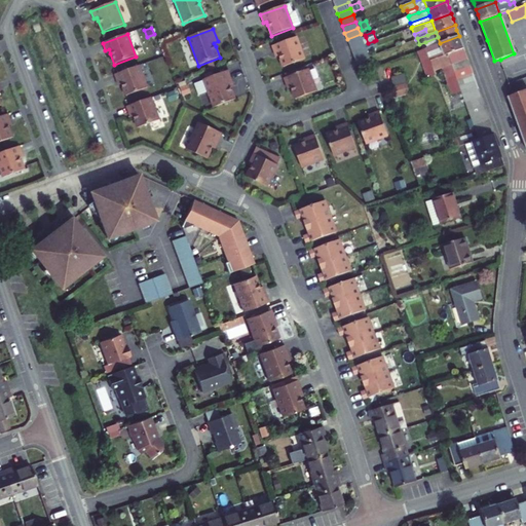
[(361,34),(347,39),(349,45),(363,41),(362,38),(361,34)]
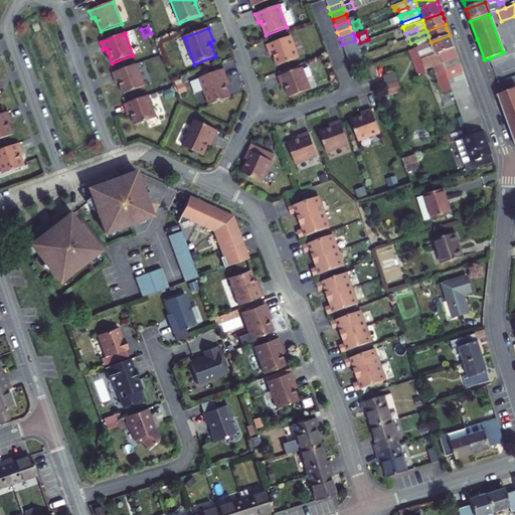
[(450,35),(431,42),(435,54),(454,47),(452,41),(450,35)]
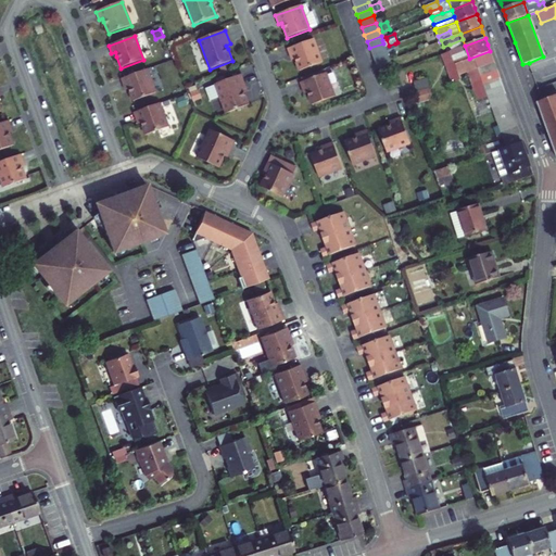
[(313,39),(287,49),(290,58),(293,55),(294,60),(299,72),(321,63),(313,39)]
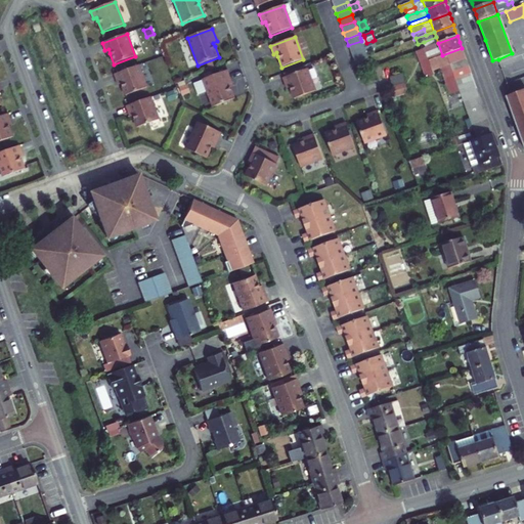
[(438,43),(436,37),(424,42),(426,47),(438,43)]
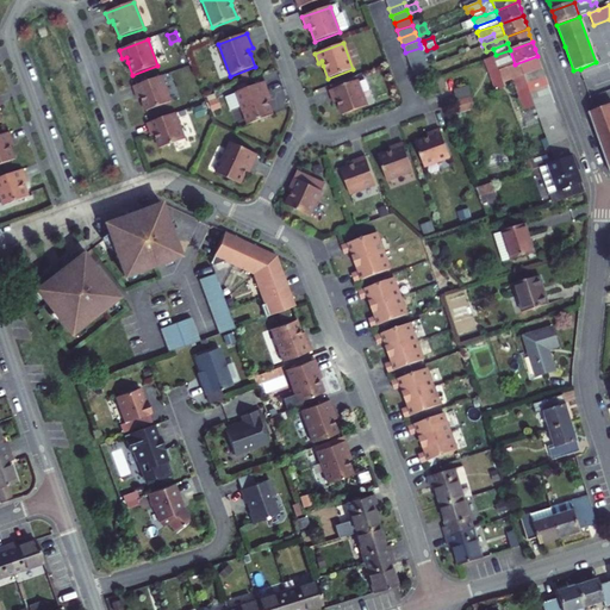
[(421,48),(405,53),(408,61),(423,55),(422,53),(421,48)]
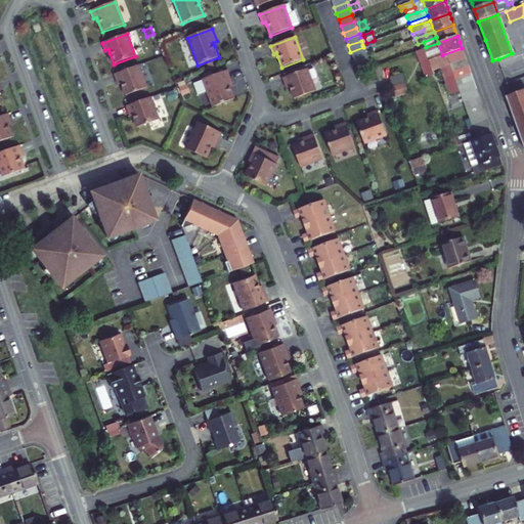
[(376,48),(373,41),(366,43),(362,45),(363,47),(365,52),(376,48)]
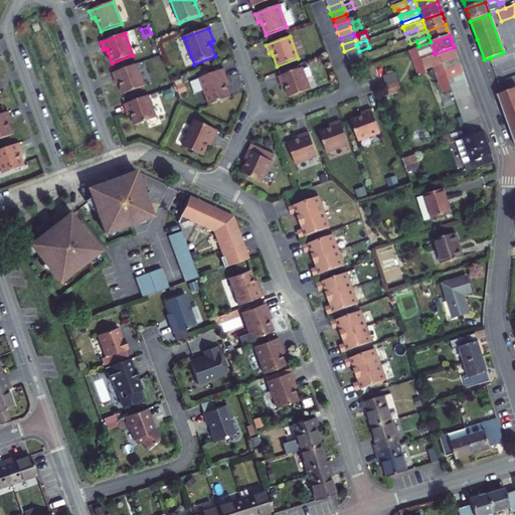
[(421,60),(435,54),(431,42),(418,46),(416,47),(421,60)]
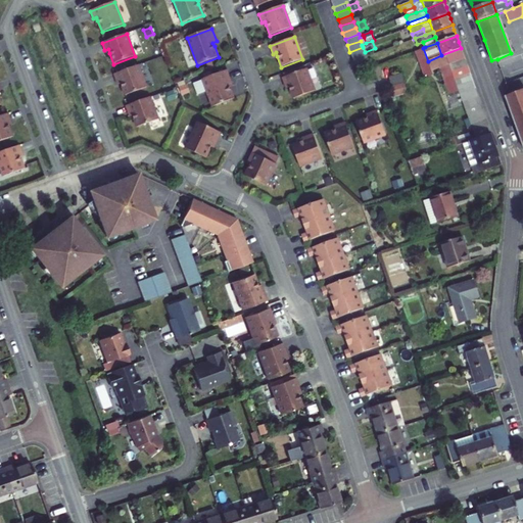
[(363,47),(349,52),(352,58),(366,53),(365,52),(363,47)]
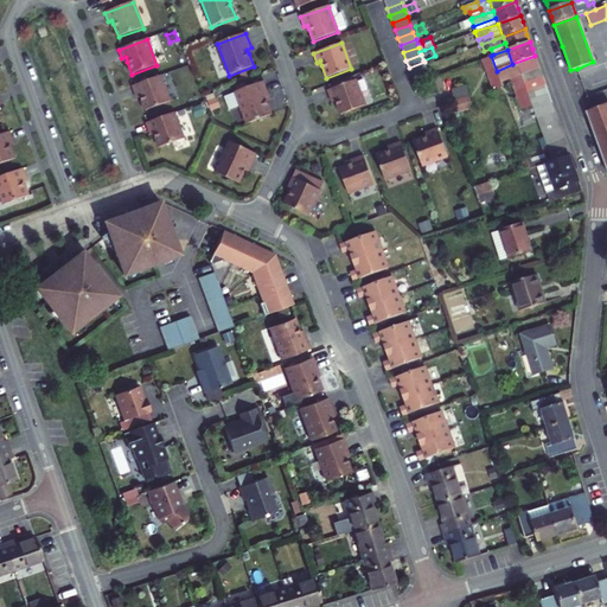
[(492,85),(500,82),(499,80),(497,71),(491,56),(483,59),(492,85)]
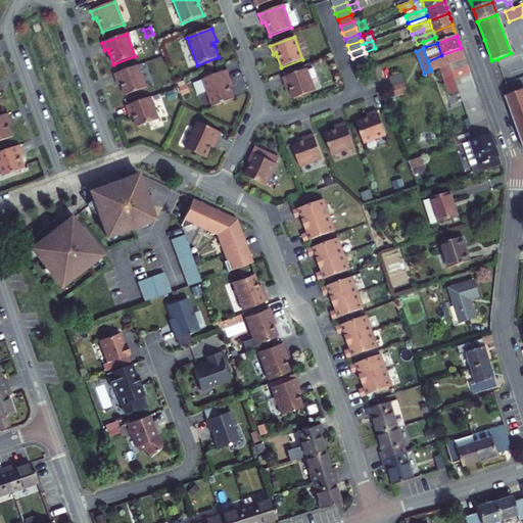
[(441,55),(428,61),(430,68),(464,56),(461,48),(441,55)]
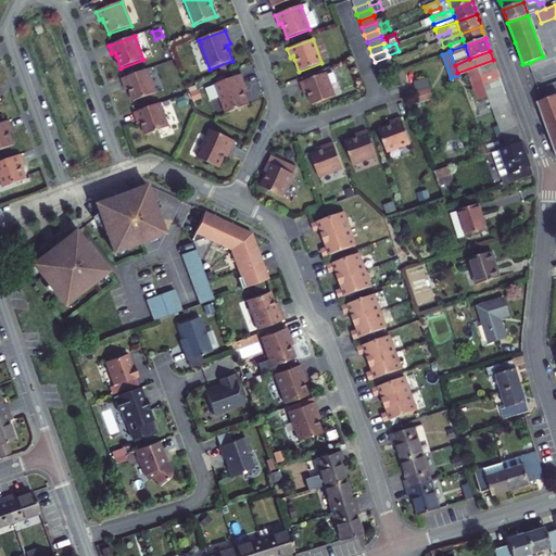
[(389,57),(375,62),(377,70),(391,64),(389,57)]
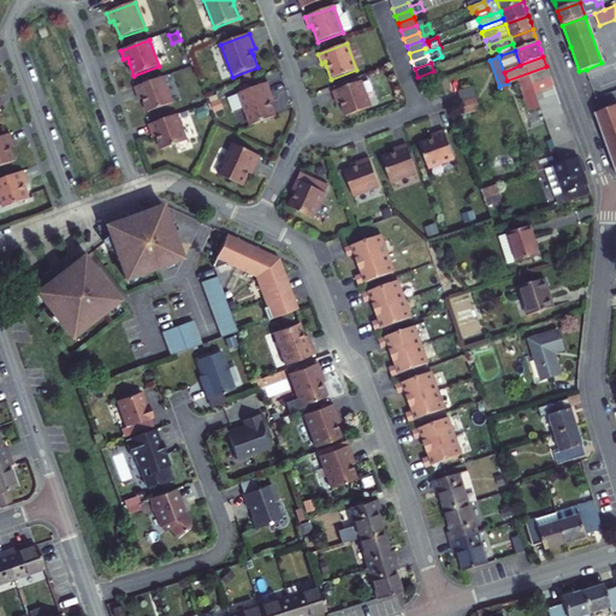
[(546,66),(507,81),(508,83),(517,81),(521,78),(529,76),(548,69),(546,66)]
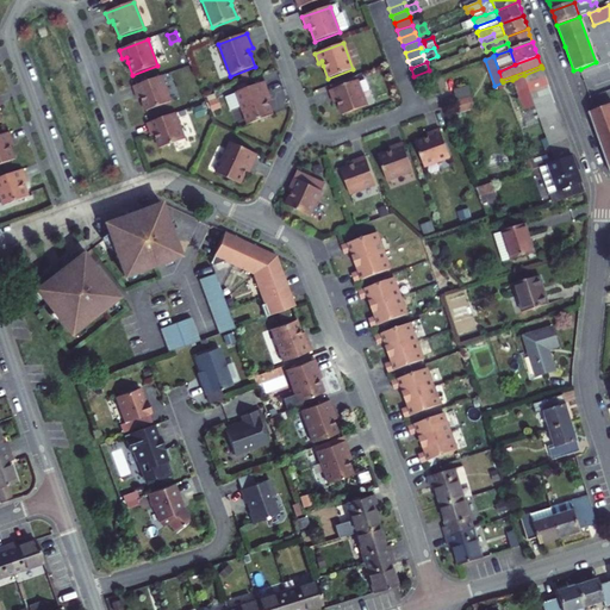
[(527,83),(546,78),(542,68),(524,75),(527,83)]
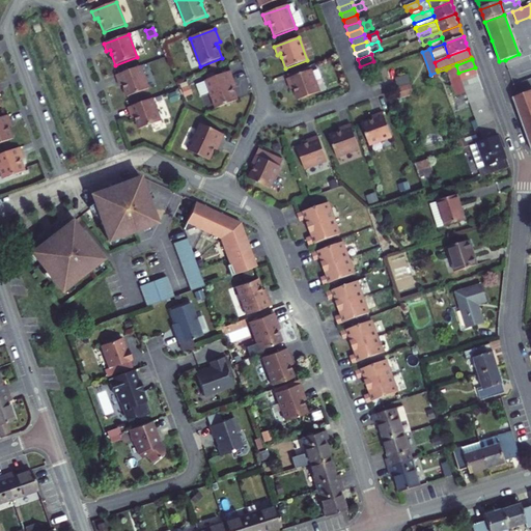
[(462,81),(458,73),(456,65),(449,67),(458,91),(465,89),(465,88),(462,81)]
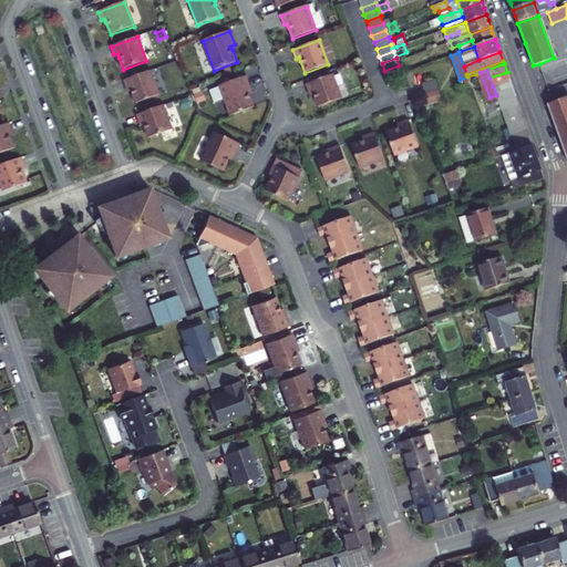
[(150,71),(123,81),(126,90),(130,88),(132,92),(136,104),(160,95),(150,71)]
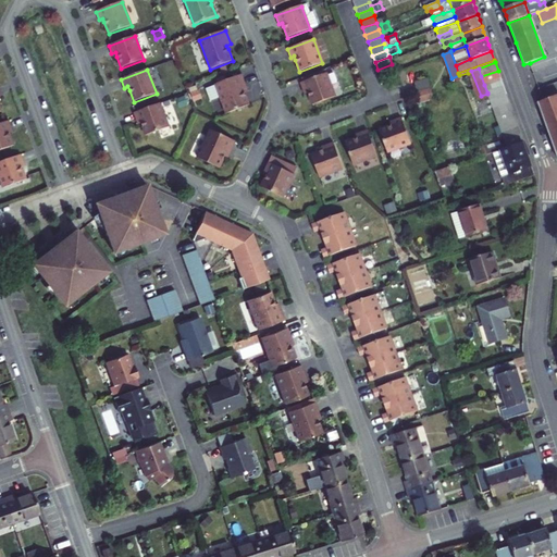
[(481,96),(471,71),(468,73),(479,101),(489,98),(487,94),(481,96)]
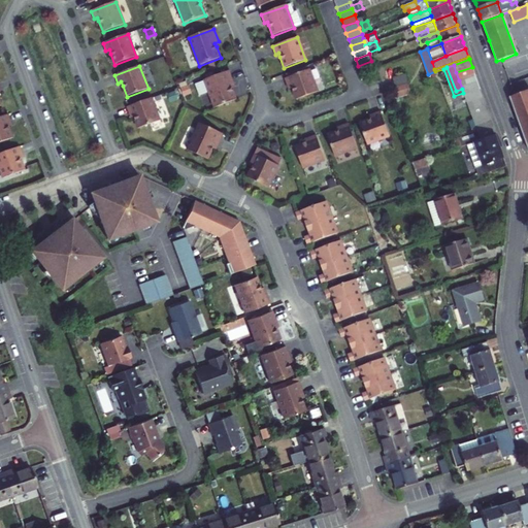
[(459,80),(474,74),(472,67),(456,72),(459,80)]
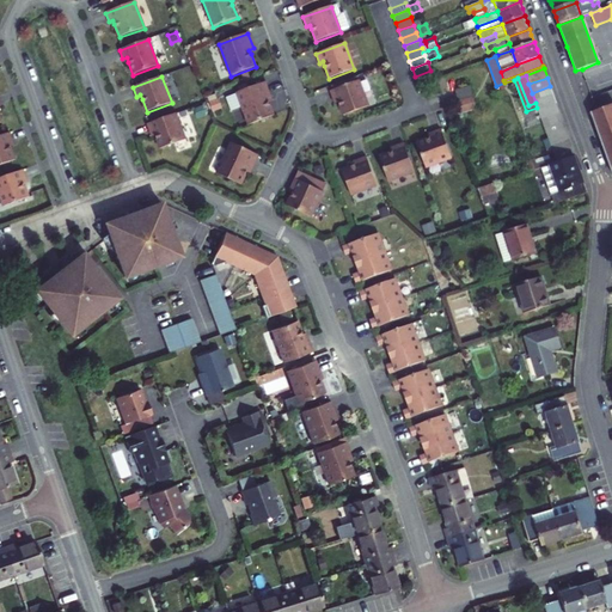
[(352,79),(331,86),(332,91),(353,83),(352,79)]
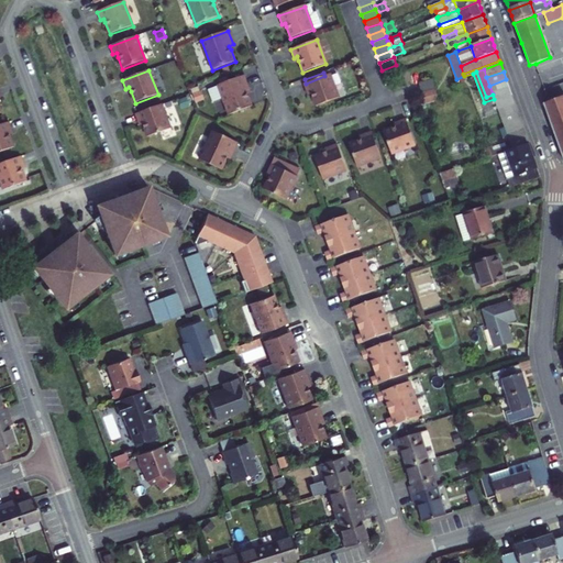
[(306,84),(304,84),(306,92),(310,91),(311,95),(316,107),(339,98),(330,75),(324,76),(306,84)]
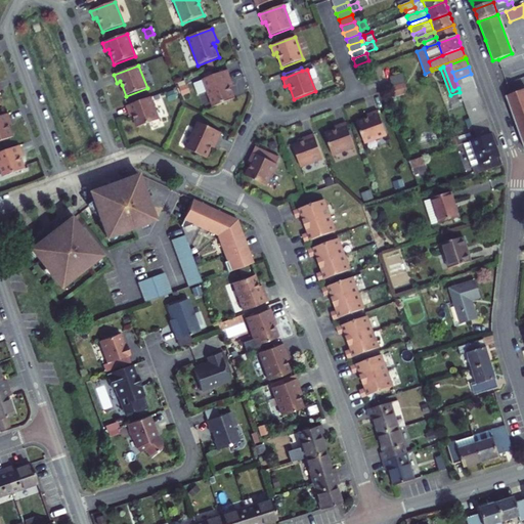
[(227,71),(203,80),(213,107),(234,99),(230,88),(229,85),(232,83),(227,71)]
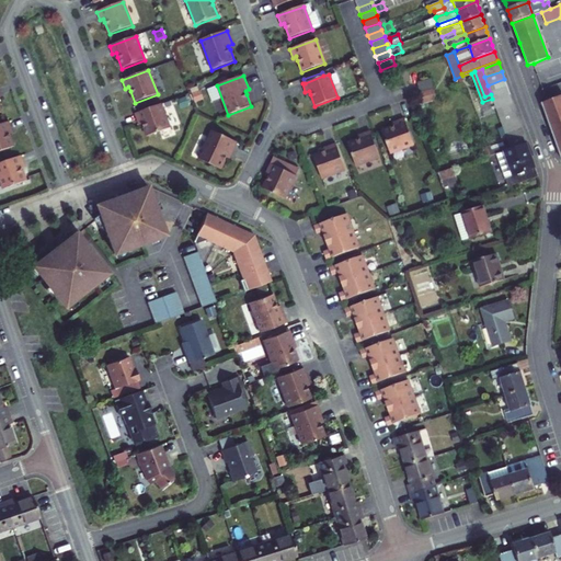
[(420,92),(434,89),(431,79),(418,82),(420,92)]
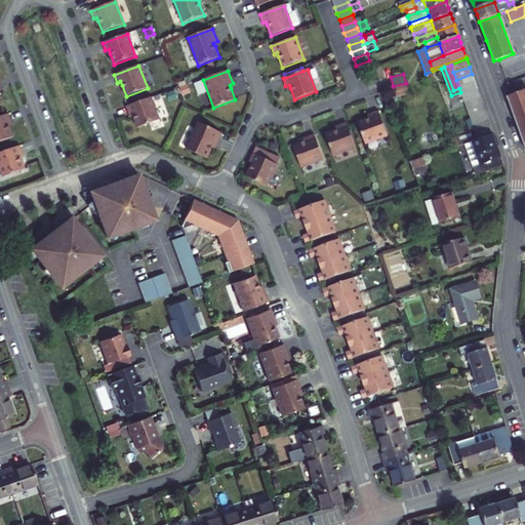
[(475,82),(472,74),(456,80),(459,87),(475,82)]
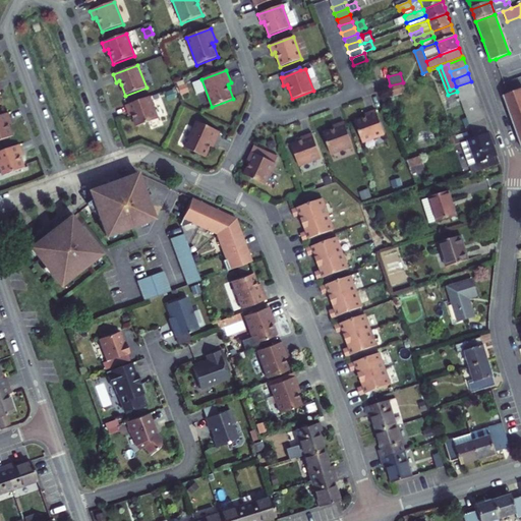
[(189,92),(186,84),(184,84),(183,80),(177,82),(181,95),(189,92)]
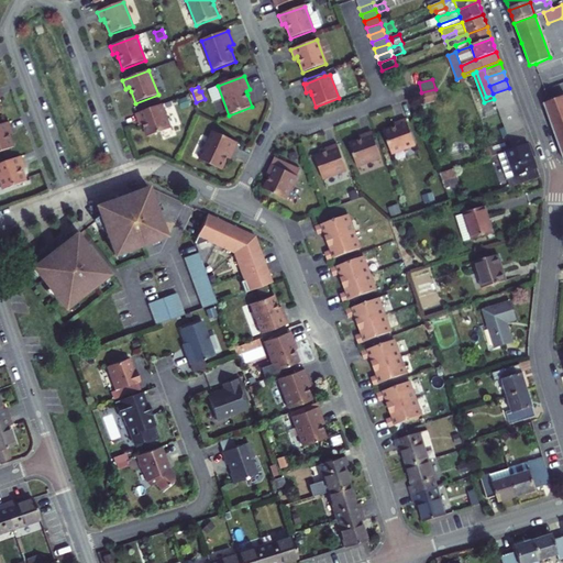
[(494,99),(495,102),(512,96),(509,88),(493,94),(493,95),(494,99)]
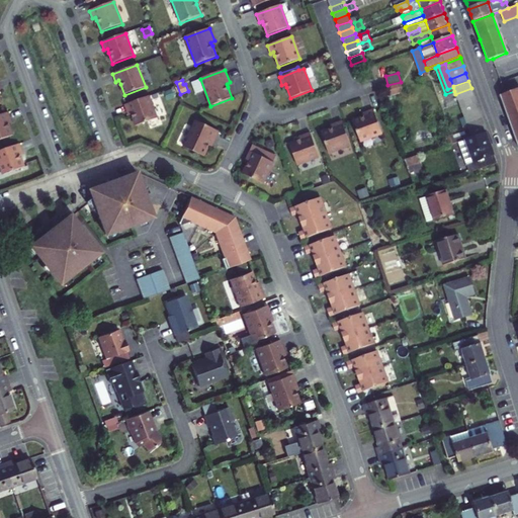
[(404,93),(401,82),(387,85),(382,87),(385,98),(404,93)]
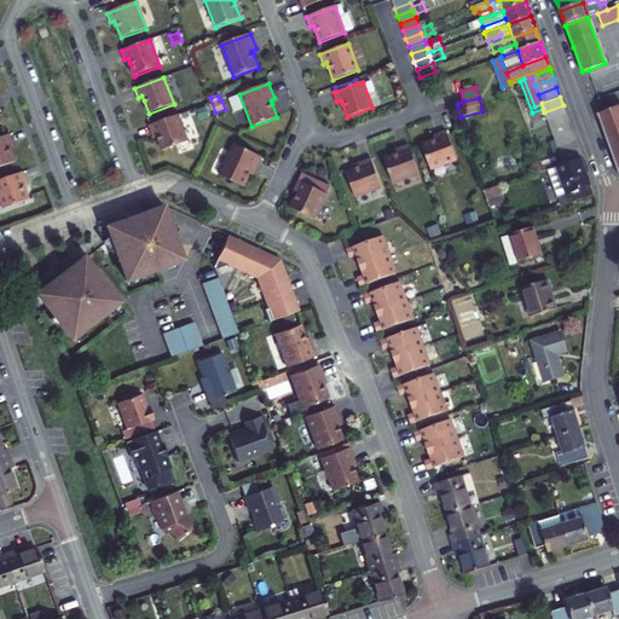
[(548,121),(567,115),(563,105),(544,113),(548,121)]
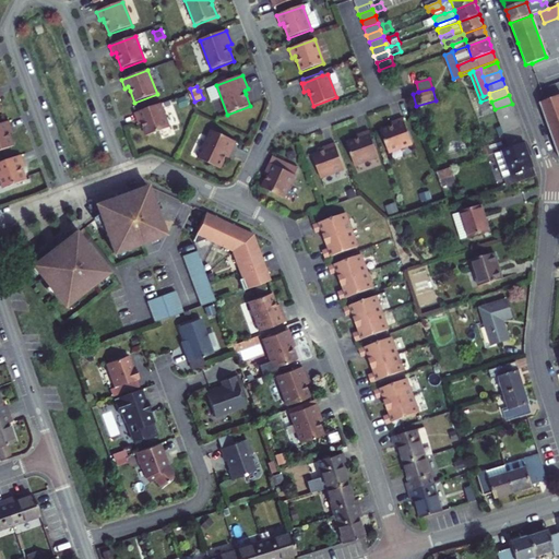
[(558,156),(558,95),(539,103),(548,127),(558,156)]
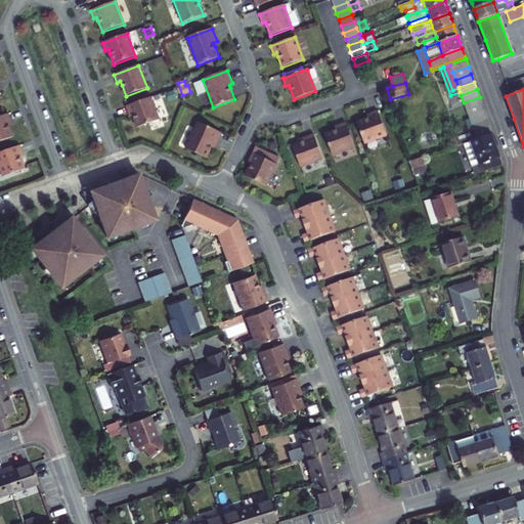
[(177,98),(174,90),(166,93),(169,101),(177,98)]
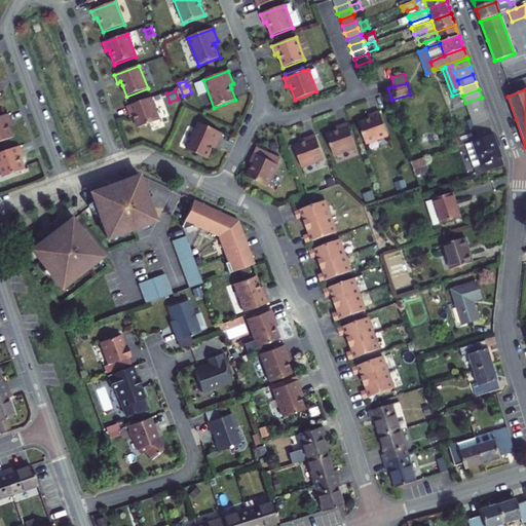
[(151,98),(126,107),(129,115),(133,114),(134,117),(138,128),(159,120),(151,98)]
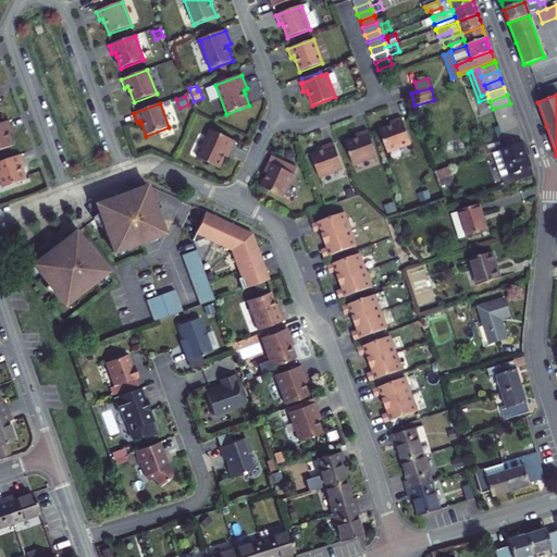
[(493,109),(496,118),(512,111),(510,103),(493,109)]
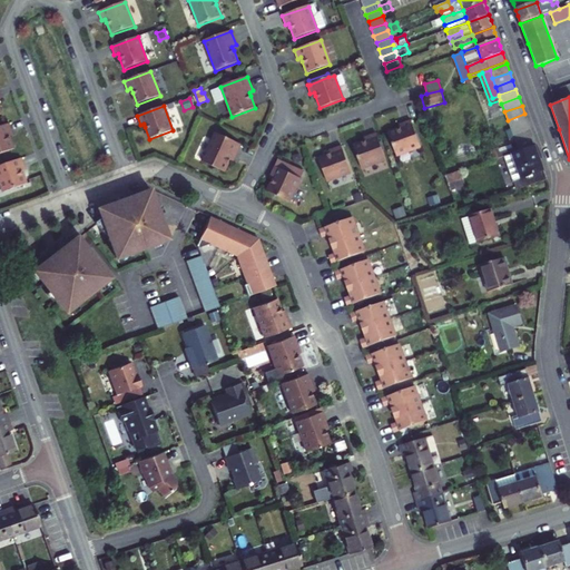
[(508,120),(511,128),(528,121),(524,114),(508,120)]
